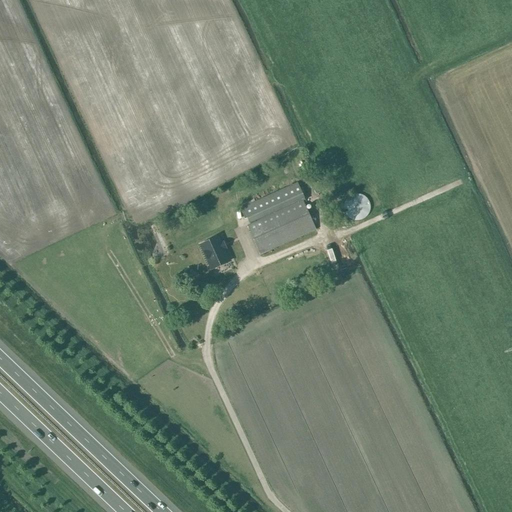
[(297,183),(243,207),(247,218),(302,194),(297,183)]
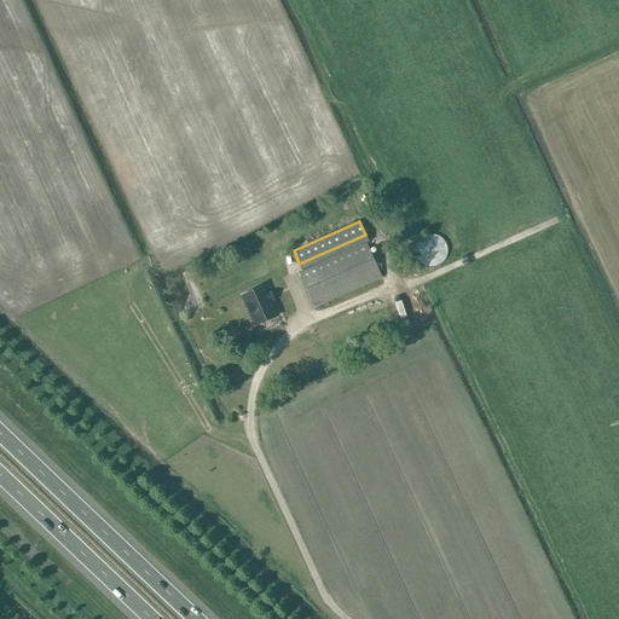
[(421,238),(420,239),(418,241),(417,243),(417,244),(416,247),(416,249),(416,252),(416,254),(417,256),(418,259),(420,260),(422,262),(423,264),(426,265),(428,266),(431,266),(433,266),(435,266),(438,266),(440,265),(441,264),(444,262),(445,260),(446,259),(447,258),(447,255),(449,254),(449,252),(449,250),(449,248),(447,246),(447,243),(446,242),(445,239),(444,238),(443,237),(441,236),(439,236),(438,235),(437,235),(435,235),(433,233),(432,233),(431,235),(429,235),(427,235),(426,236),(423,237),(421,238)]
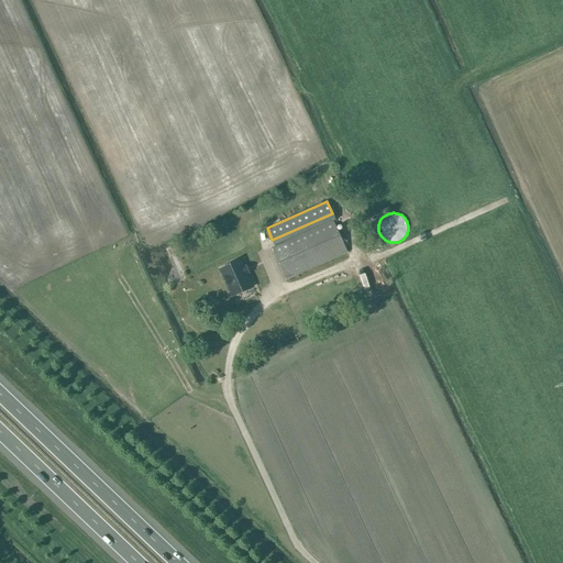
[(286,279),(348,253),(333,221),(272,247),(286,279)]
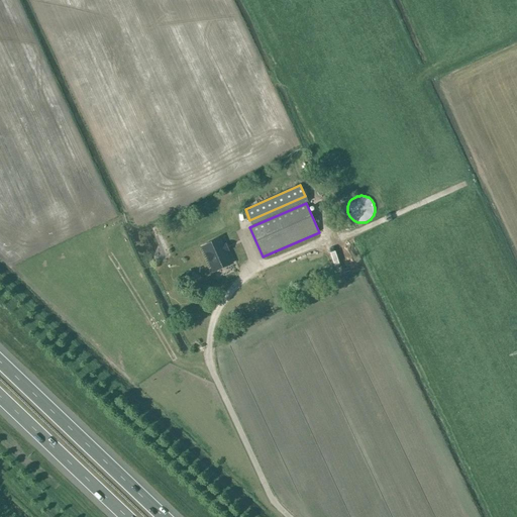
[(229,261),(219,238),(203,246),(212,269),(229,261)]
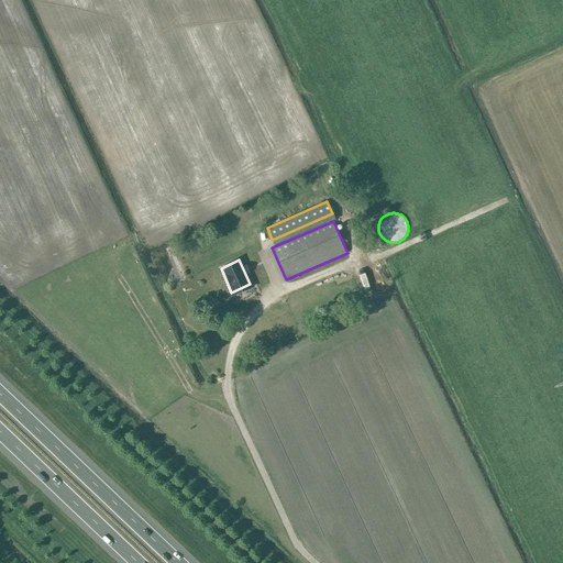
[(210,296),(206,302),(214,308),(219,302),(210,296)]
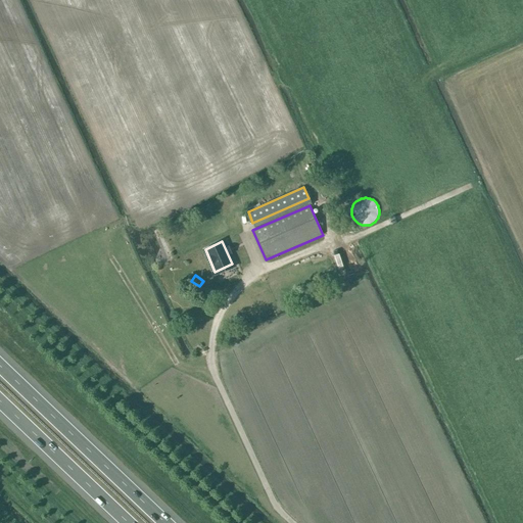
All buildings are outlined.
